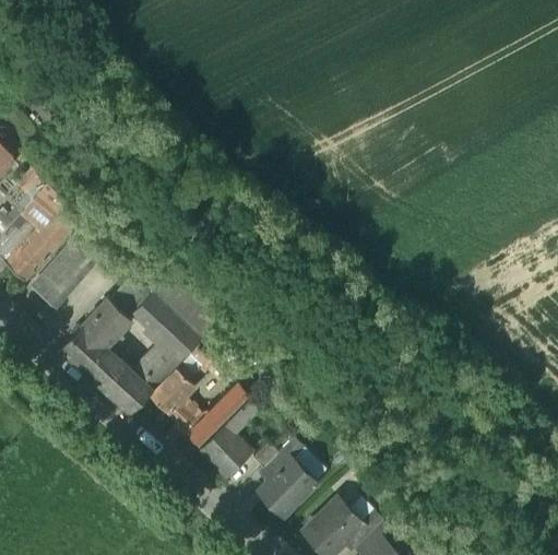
[(0,163),(10,155),(0,144),(0,163)]
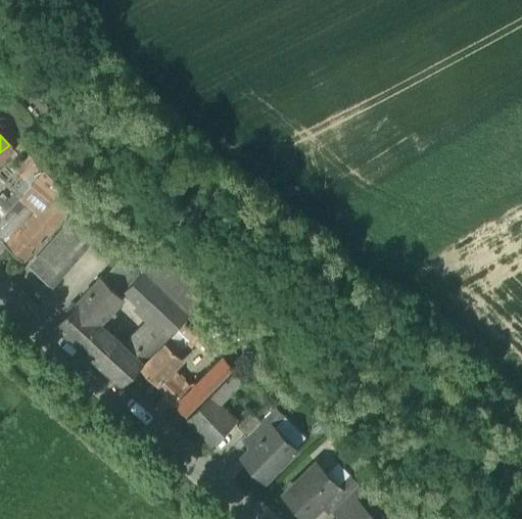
[(9,145),(0,152),(0,170),(16,154),(9,145)]
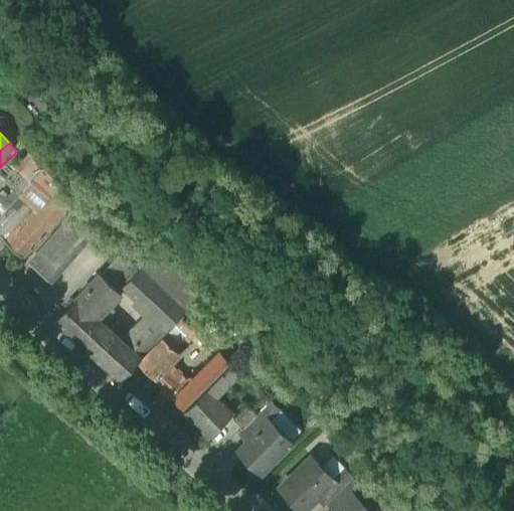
[(40,191),(31,183),(20,197),(28,204),(40,191)]
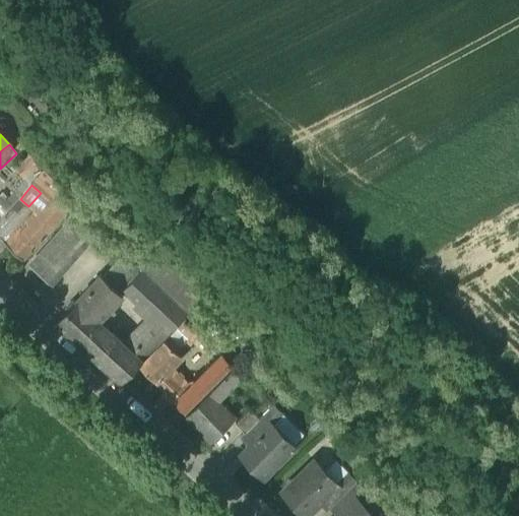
[(66,214),(41,193),(28,206),(39,215),(39,216),(54,229),(66,214)]
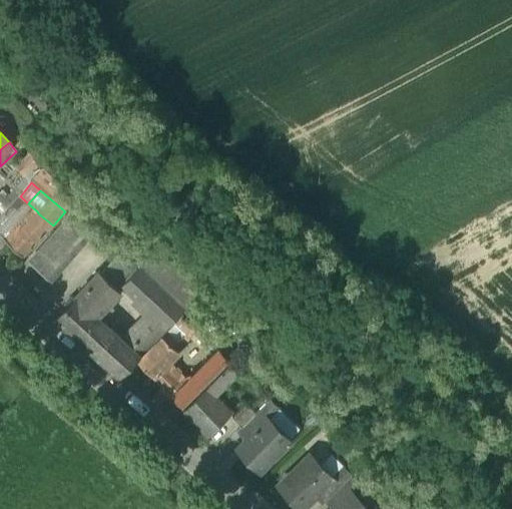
[(28,203),(20,196),(11,207),(19,214),(28,203)]
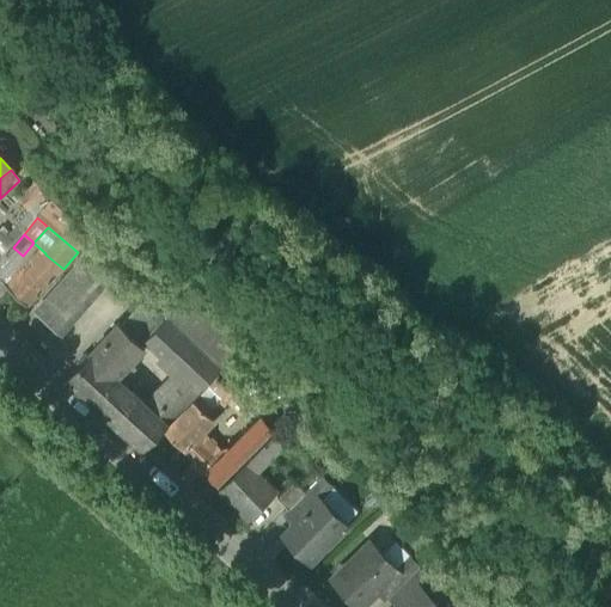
[(13,247),(10,252),(2,247),(0,251),(0,257),(2,261),(0,263),(0,284),(5,289),(23,270),(28,274),(46,255),(46,253),(34,243),(23,256),(13,247)]
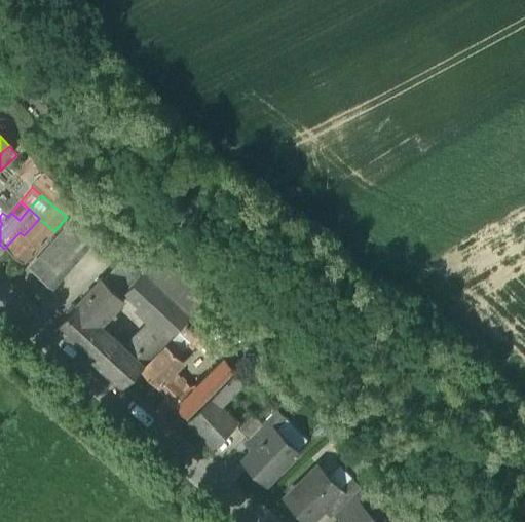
[(54,231),(39,219),(24,235),(20,232),(4,249),(24,265),(54,231)]
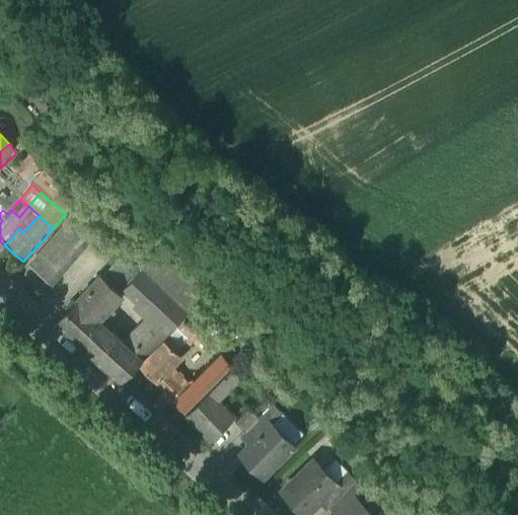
[(87,228),(72,216),(64,227),(67,230),(78,238),(87,228)]
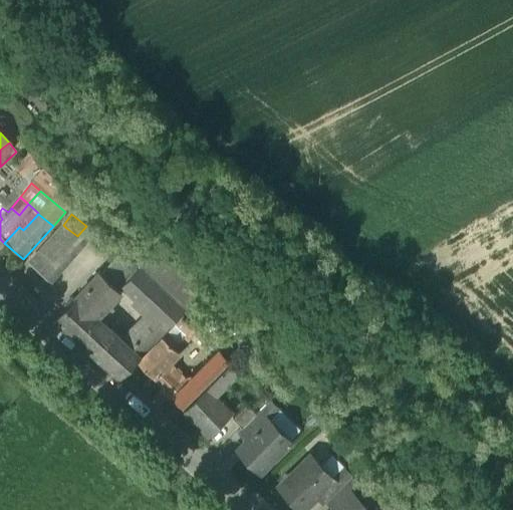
[(66,228),(31,266),(52,285),(88,245),(77,236),(66,228)]
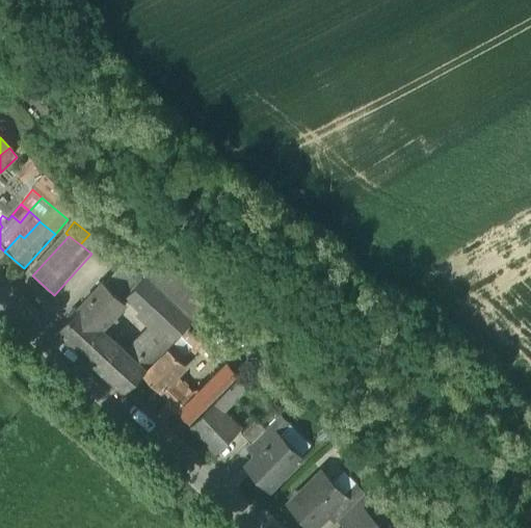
[(212,305),(163,260),(144,280),(192,323),(212,305)]
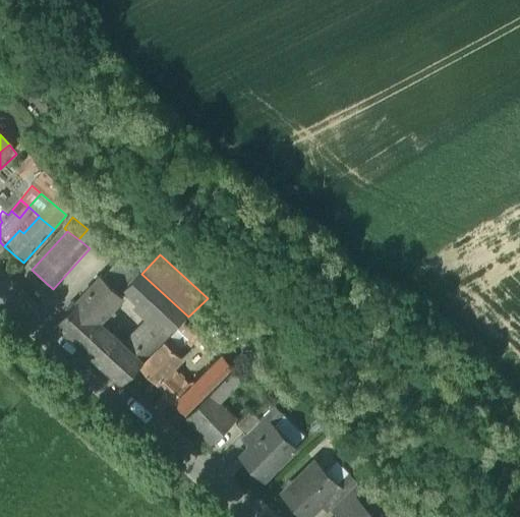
[(131,285),(116,270),(104,282),(123,299),(126,296),(123,293),(131,285)]
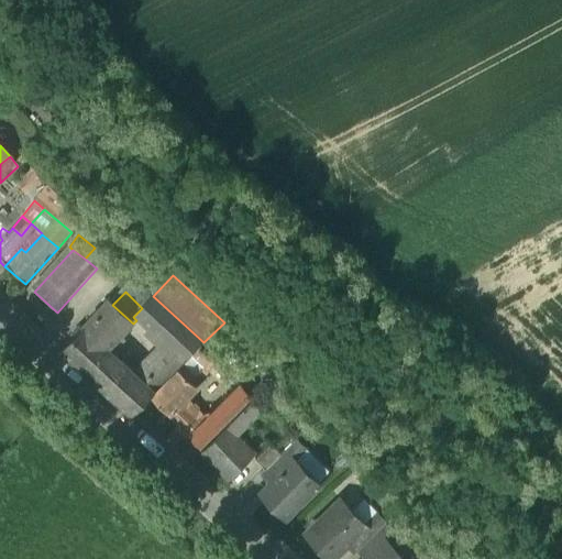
[(142,308),(133,317),(136,320),(167,349),(183,364),(188,360),(199,348),(204,343),(204,342),(153,296),(142,308)]
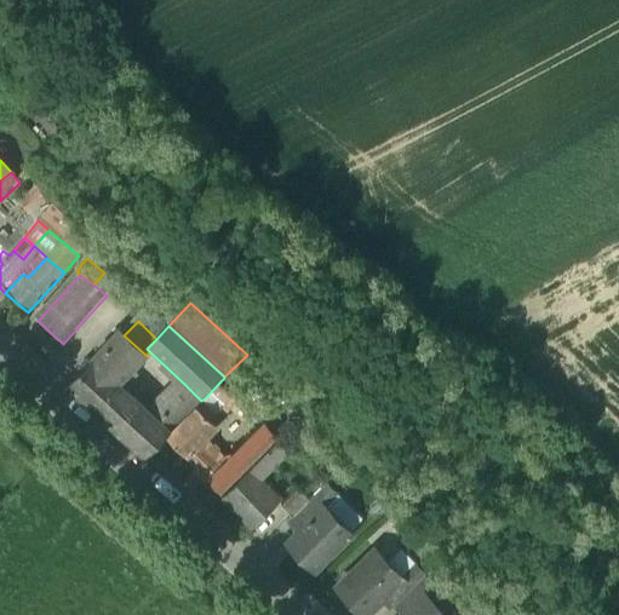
[(121,333),(67,388),(112,430),(136,404),(118,386),(147,356),(124,335),(121,333)]
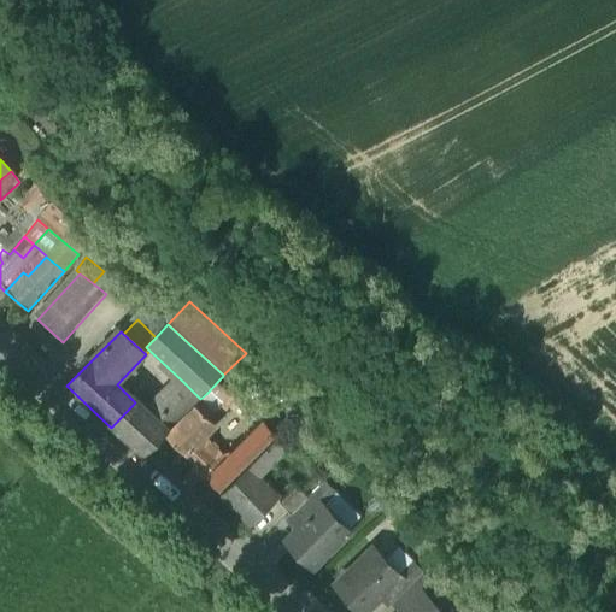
[(218,381),(206,394),(209,396),(217,404),(229,393),(218,381)]
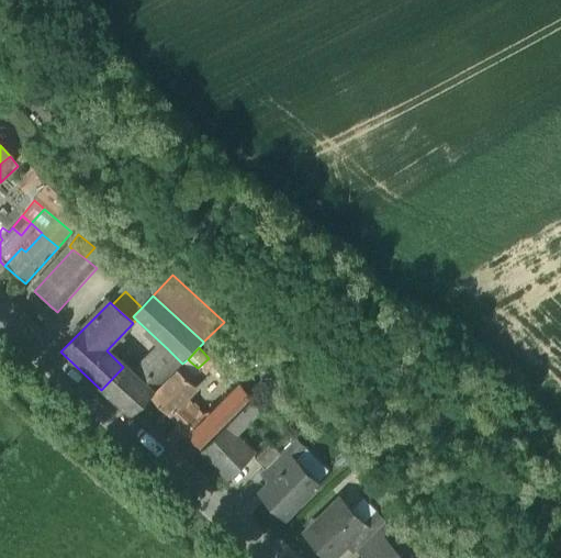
[(182,364),(167,348),(136,379),(153,394),(182,364)]
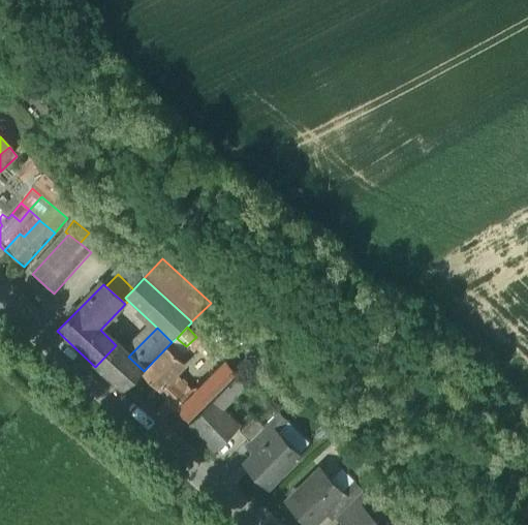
[(179,340),(167,351),(179,361),(189,349),(186,346),(179,340)]
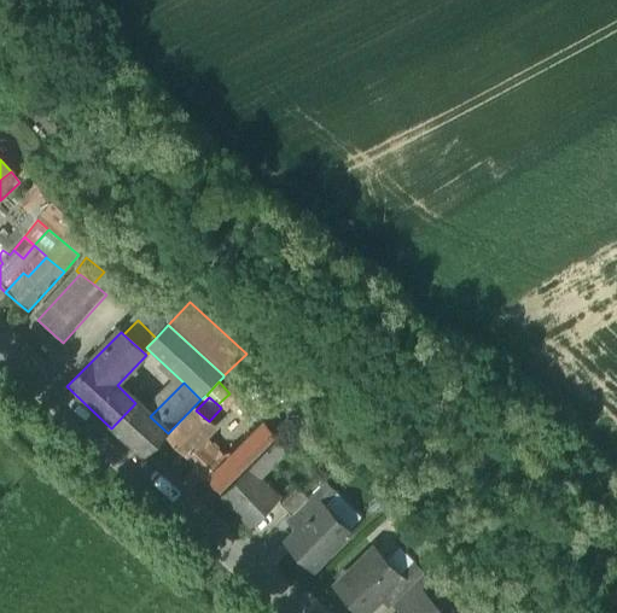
[(135,403),(111,428),(143,457),(168,433),(150,416),(135,403)]
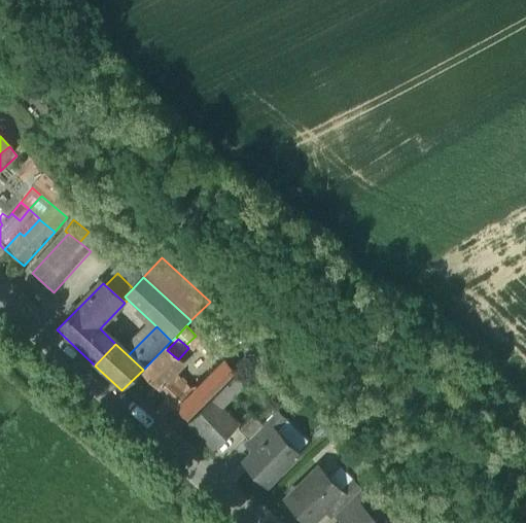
[(167,350),(142,375),(159,391),(174,377),(174,376),(173,375),(183,364),(178,359),(167,350)]
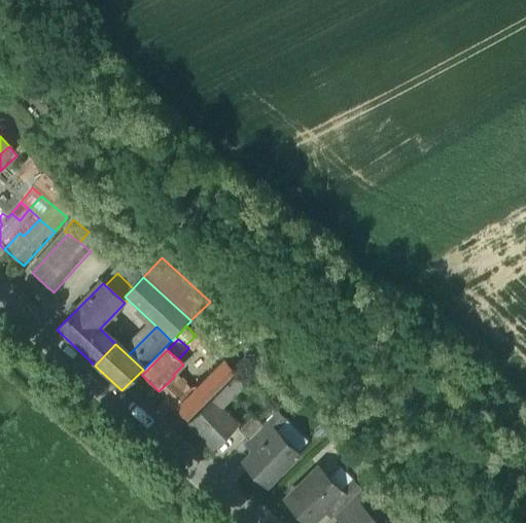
[(174,377),(159,391),(168,402),(169,401),(178,411),(178,412),(187,421),(236,374),(224,363),(201,387),(199,386),(190,394),(174,377)]
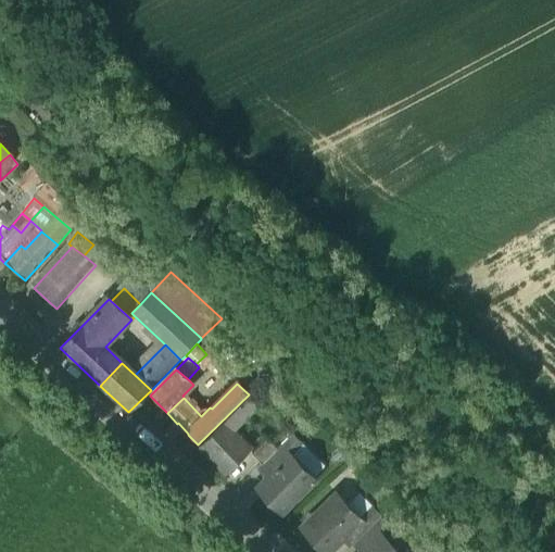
[(249,398),(200,447),(226,475),(251,450),(234,431),(247,418),(259,406),(257,406),(249,398)]
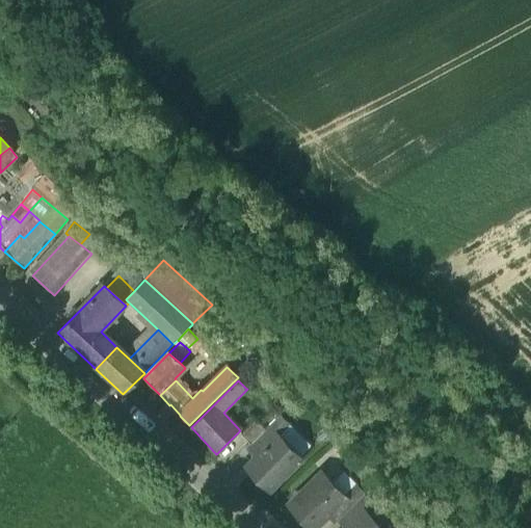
[(280,416),(248,386),(246,389),(247,389),(236,400),(256,420),(266,430),(273,422),(280,416)]
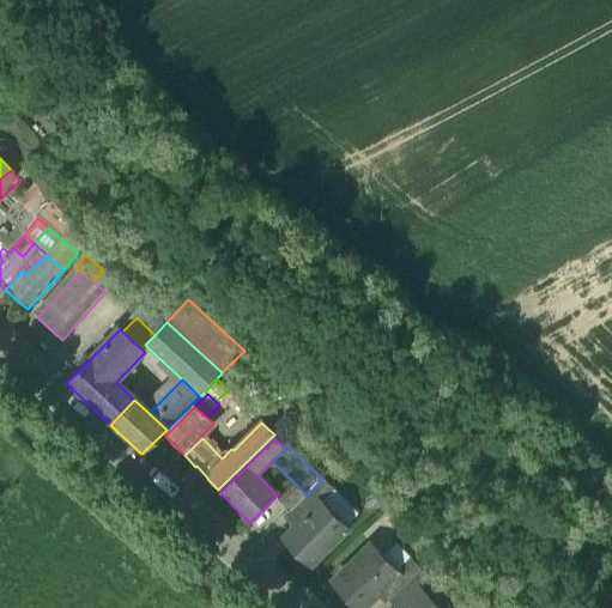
[(295,484),(278,500),(289,512),(307,496),(295,484)]
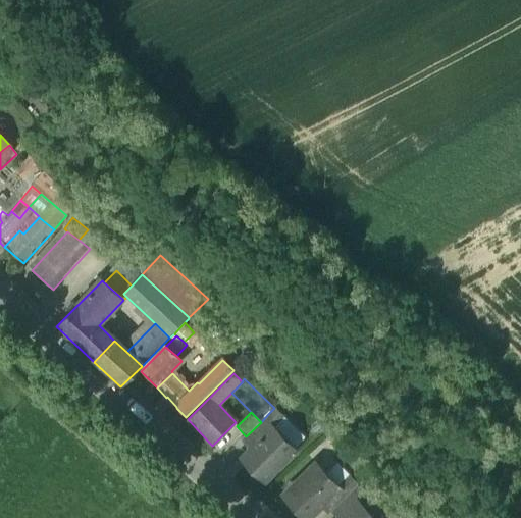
[(261,422),(246,436),(243,439),(251,449),(271,428),(273,429),(278,424),(268,414),(261,422)]
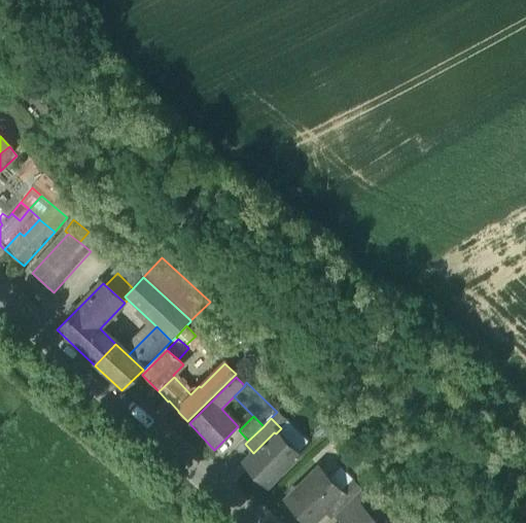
[(253,453),(244,462),(268,486),(297,455),(276,433),(274,432),(253,453)]
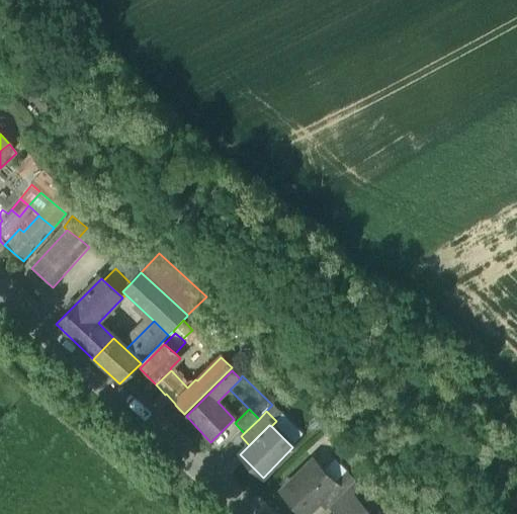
[(335,486),(314,463),(282,493),(303,513),(309,513),(320,502),(336,487),(335,486)]
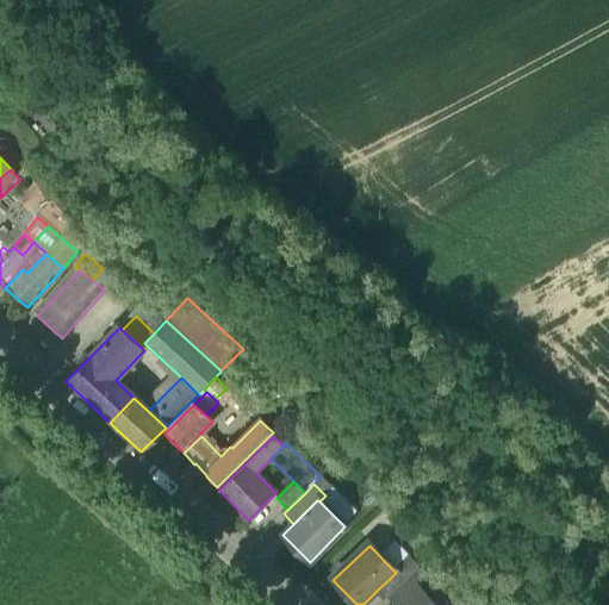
[(396,573),(377,591),(386,602),(390,599),(412,577),(402,565),(395,572),(396,573)]
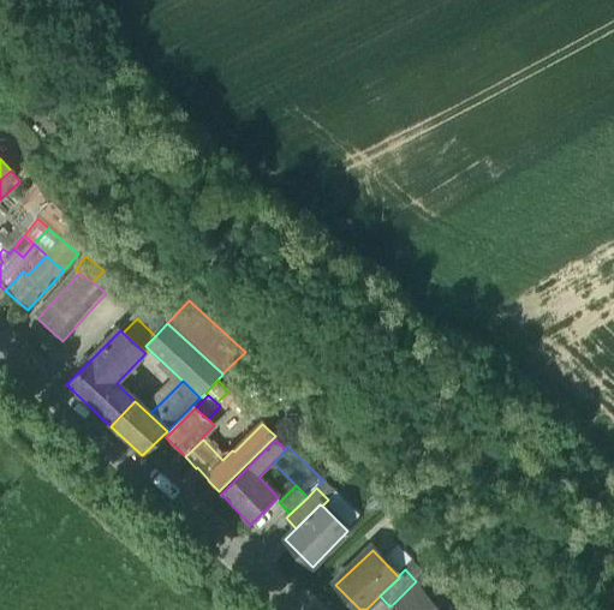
[(416,581),(393,604),(398,609),(410,609),(423,597),(424,598),(434,590),(421,576),(416,581)]
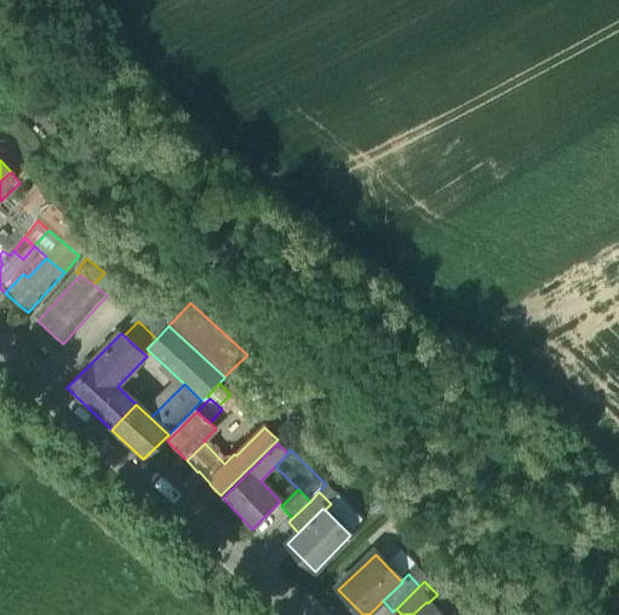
[(427,602),(413,614),(439,614),(428,603),(427,602)]
